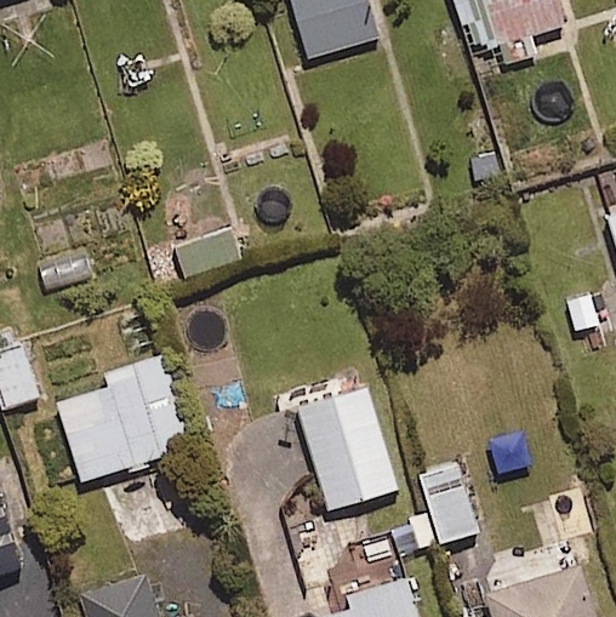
[(290,0),(307,56),(378,35),(368,0),(290,0)]
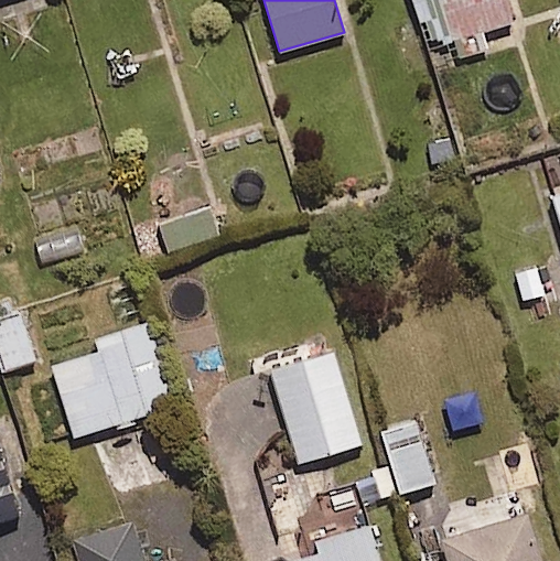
[(438,0),(445,56),(513,47),(505,0),(438,0)]
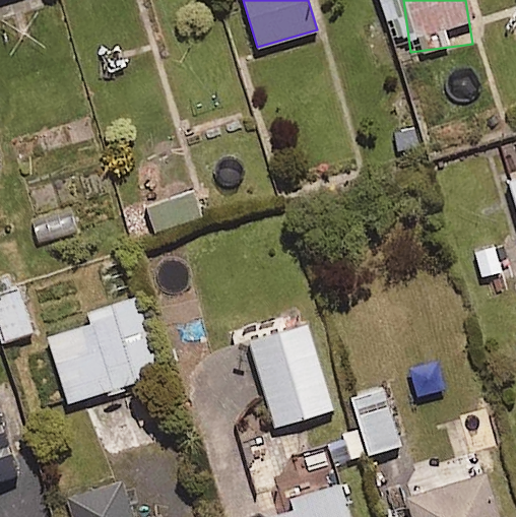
[(515,208),(515,175),(507,178),(515,208)]
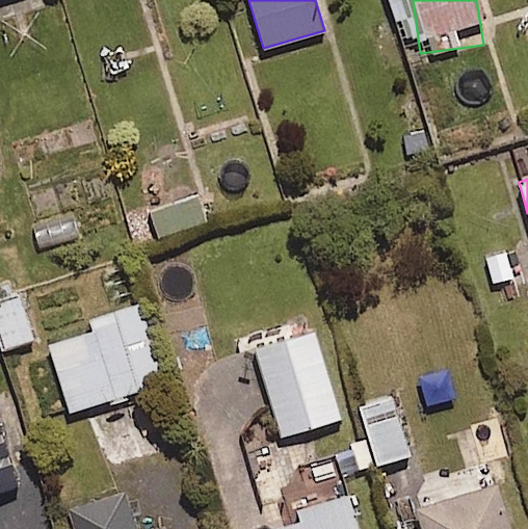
[(0,349),(29,342),(19,297),(0,300),(0,349)]
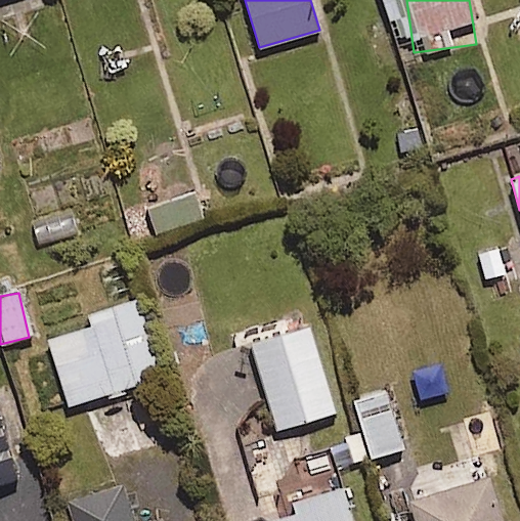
[(69,407),(160,377),(134,300),(86,315),(89,327),(46,341),(69,407)]
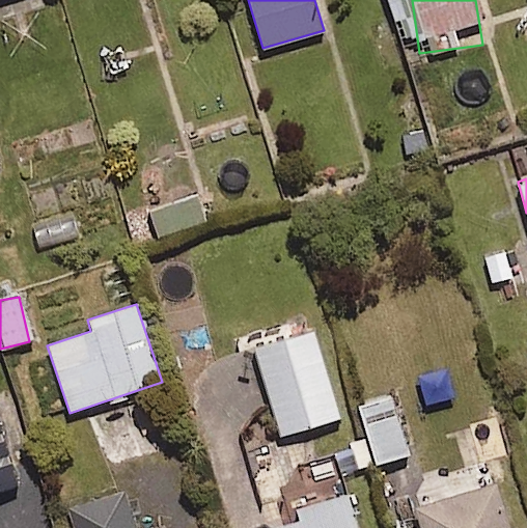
[(280,436),(337,419),(312,334),(255,351),(280,436)]
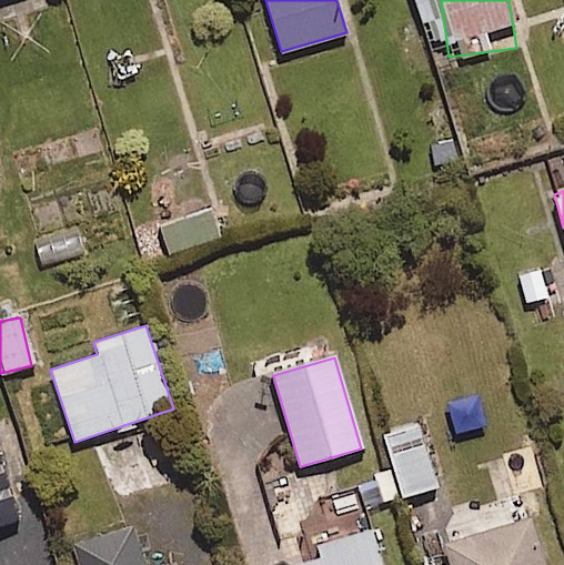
[(380,502),(435,487),(419,422),(383,430),(393,472),(374,476),(380,502)]
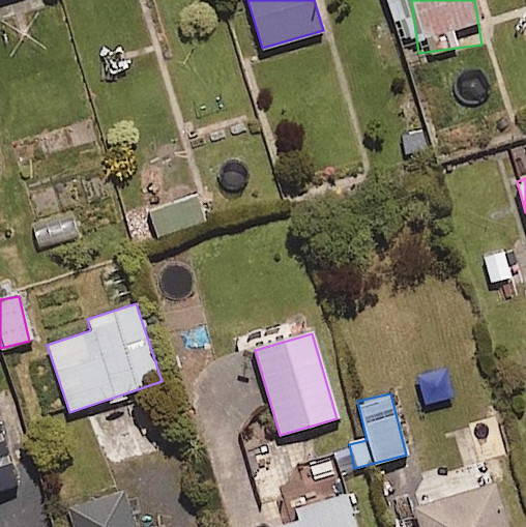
[(420,526),(506,526),(486,456),(407,479),(420,526)]
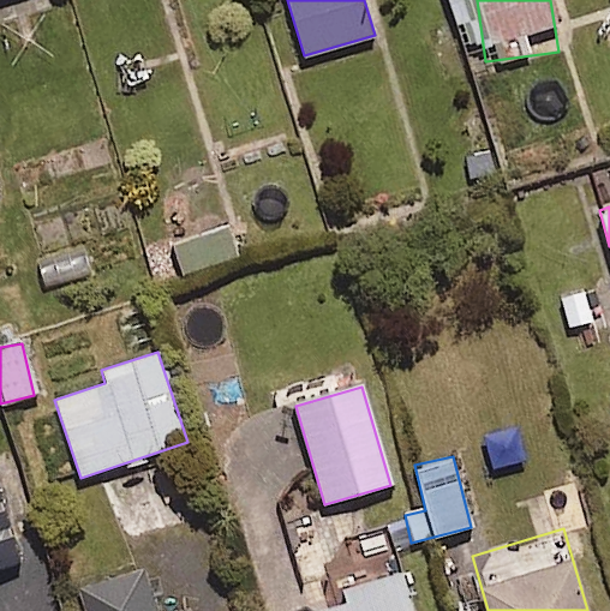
[(156,610),(143,568),(79,588),(85,610),(156,610)]
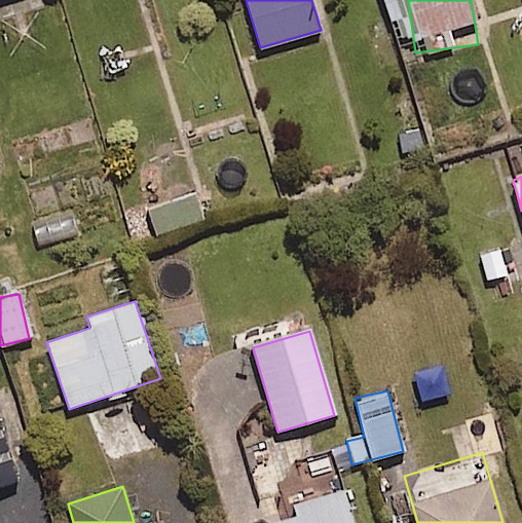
[(267,522),(355,522),(345,490),(265,515),(267,522)]
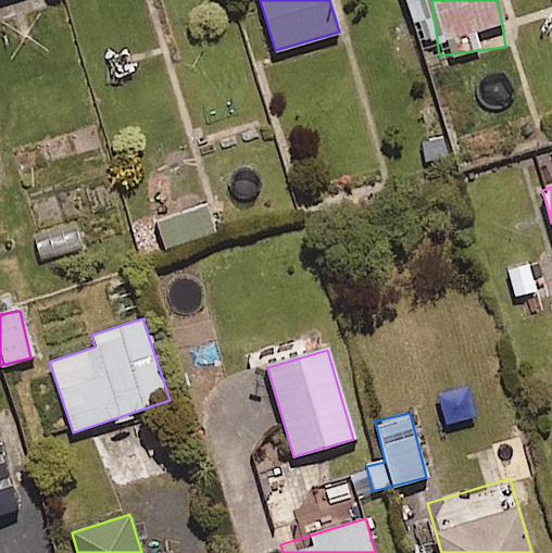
All buildings are outlined.
